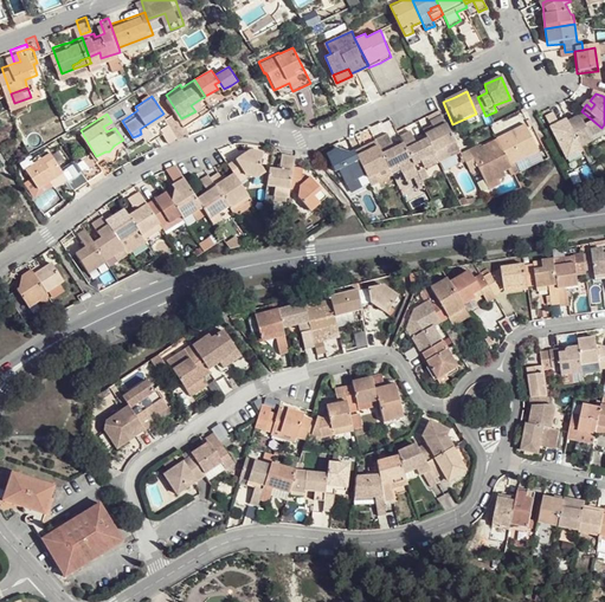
[(580,151),(565,120),(557,123),(553,115),(548,117),(544,120),(561,159),(571,155),(572,159),(581,155),(580,151)]
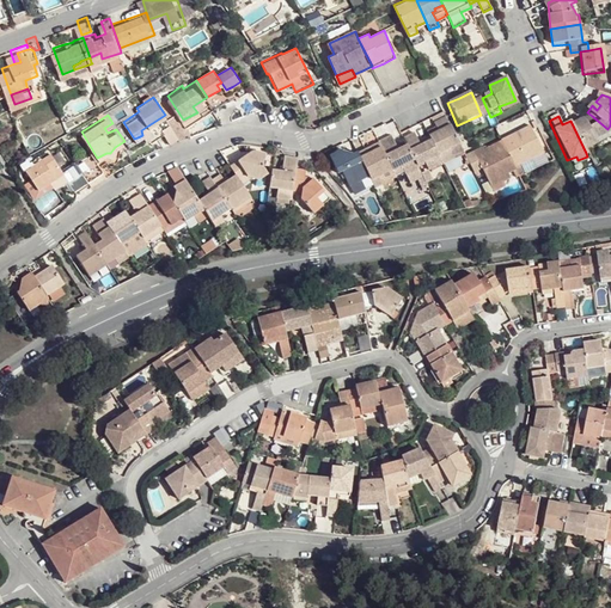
[(574,120),(570,121),(586,153),(598,148),(596,142),(610,135),(610,133),(608,129),(592,116),(580,121),(579,117),(574,120)]
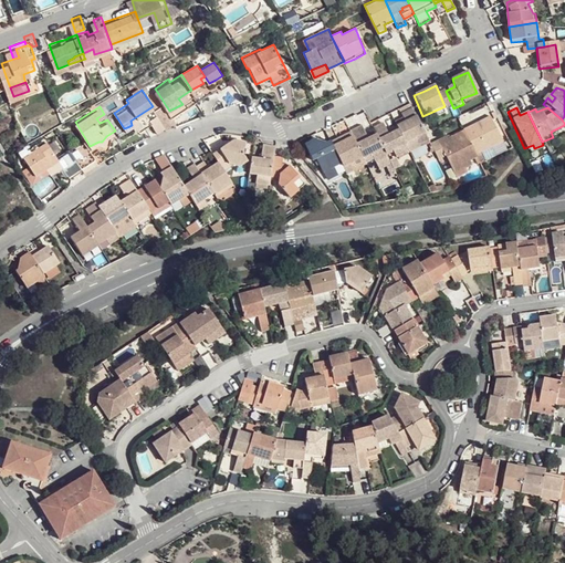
[(417,139),(424,136),(411,110),(407,112),(401,114),(404,118),(406,123),(396,127),(398,132),(405,145),(417,139)]
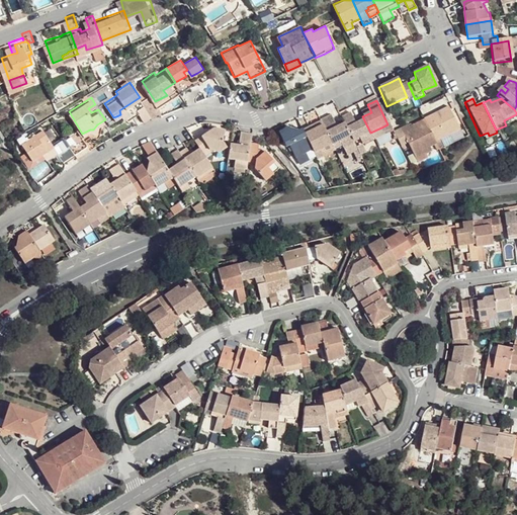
[(119,110),(120,114),(121,116),(128,111),(125,106),(119,110)]
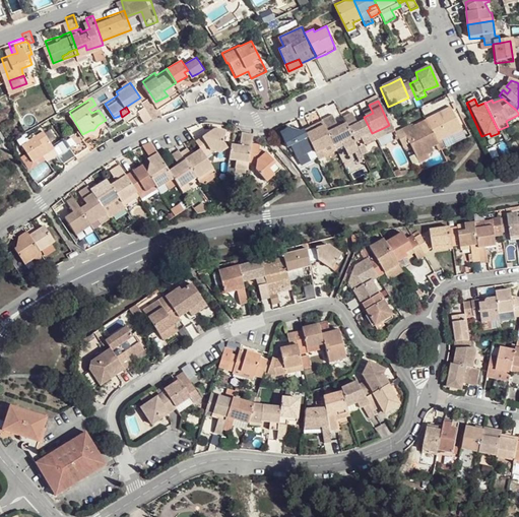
[(450,109),(425,121),(426,122),(436,144),(454,136),(452,133),(460,129),(455,119),(450,109)]
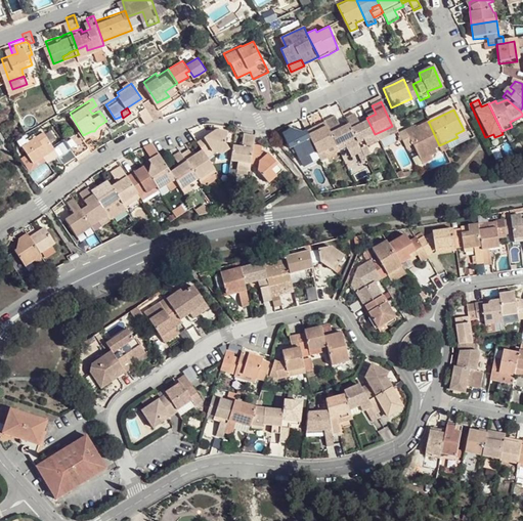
[(344,119),(347,123),(356,143),(364,139),(366,145),(377,140),(376,138),(375,134),(368,122),(359,126),(357,121),(354,114),(349,116),(344,119)]
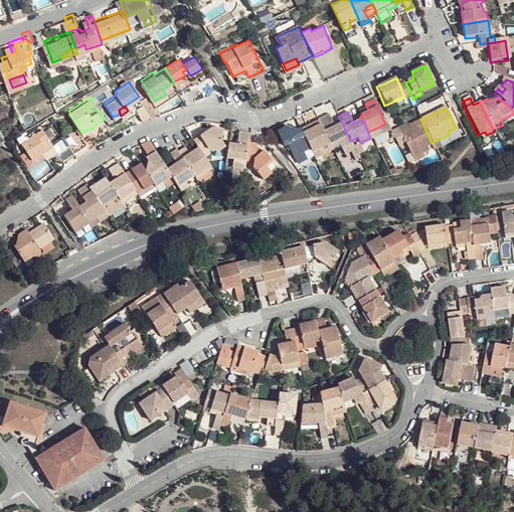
[(322,116),(316,118),(327,141),(330,147),(338,143),(338,145),(350,141),(341,121),(333,125),(327,113),(322,116)]
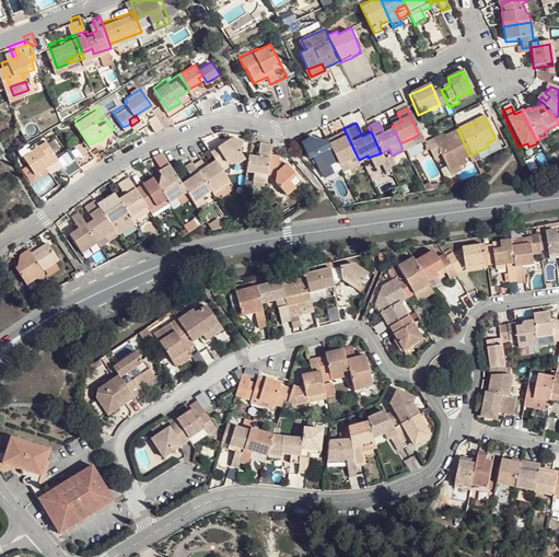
[(547,136),(558,130),(558,124),(545,130),(547,136)]
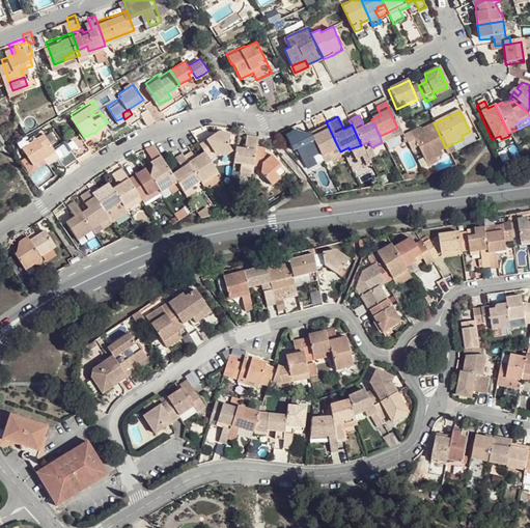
[(364,128),(373,123),(371,119),(362,122),(364,128)]
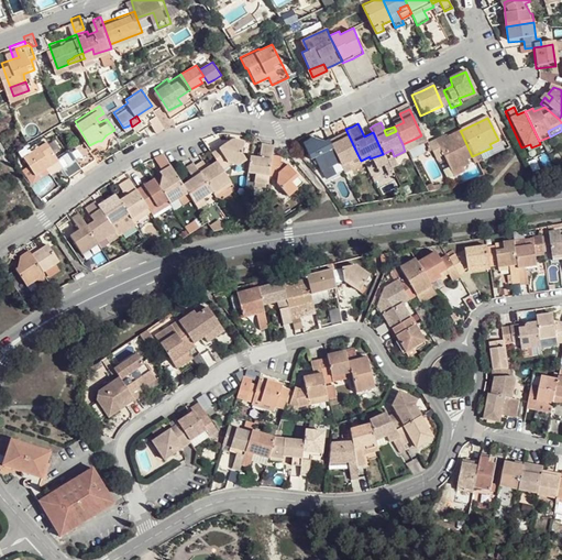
[(335,134),(326,139),(338,163),(340,167),(348,163),(345,160),(357,154),(345,129),(335,134)]
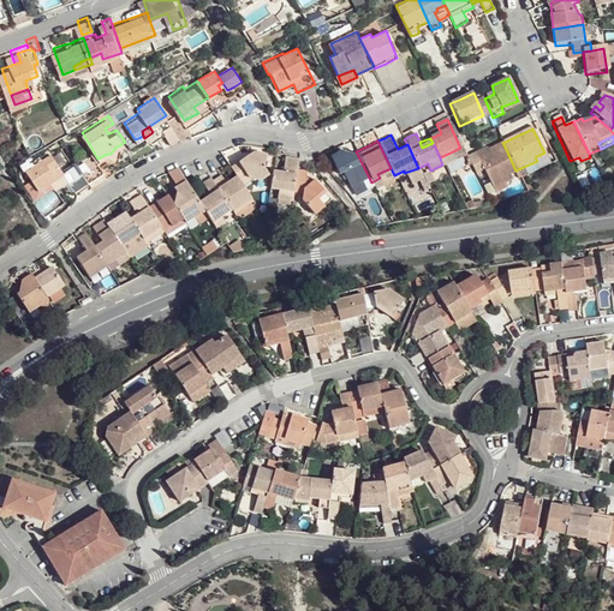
[(517,173),(516,171),(504,144),(484,153),(482,147),(477,149),(472,151),(489,186),(499,181),(501,185),(508,181),(507,177),(517,173)]
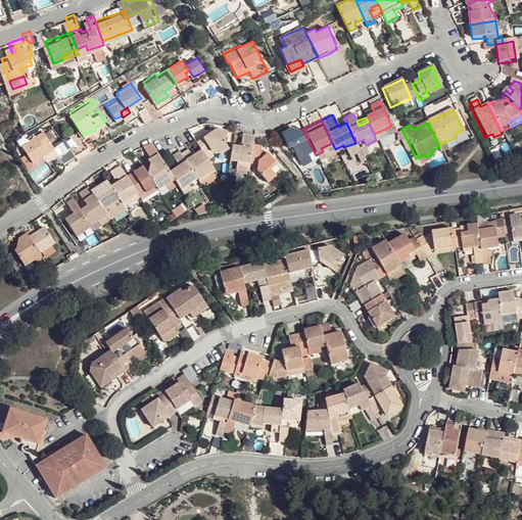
[(41,126),(19,139),(29,155),(40,149),(51,142),(41,126)]
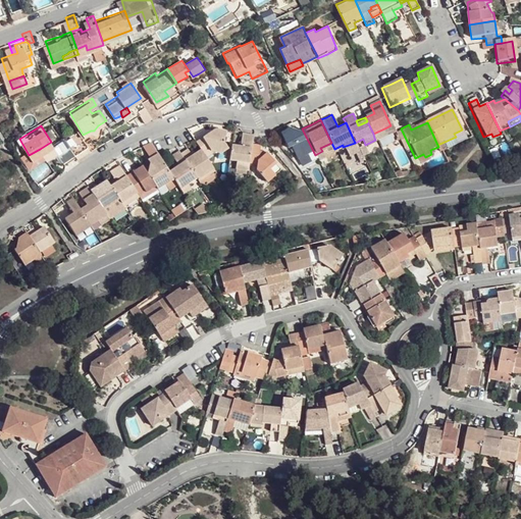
[(215,126),(195,138),(202,149),(211,144),(210,149),(219,152),(225,147),(222,138),(225,128),(220,127),(215,126)]
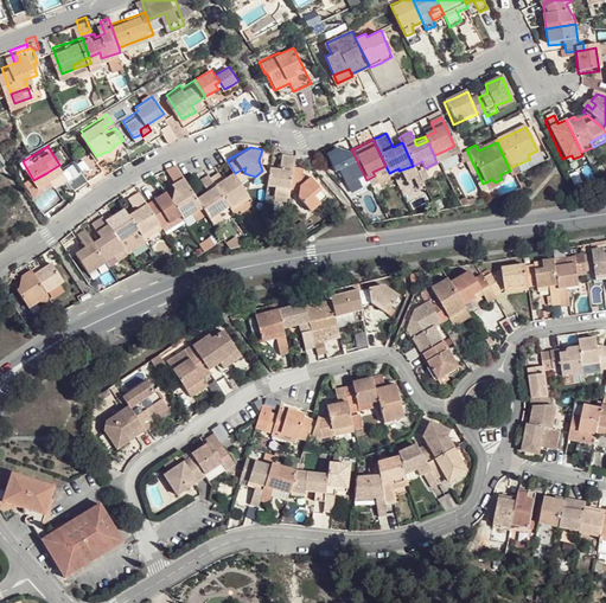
[(364,175),(351,149),(340,154),(337,147),(331,149),(325,153),(332,170),(336,168),(344,185),(355,179),(364,175)]
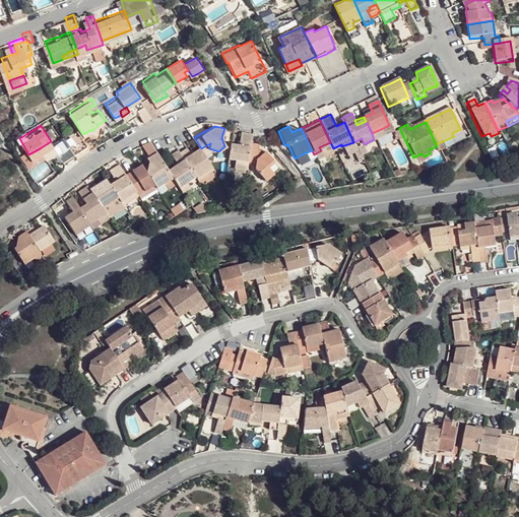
[(383,128),(372,133),(373,137),(384,132),(383,128)]
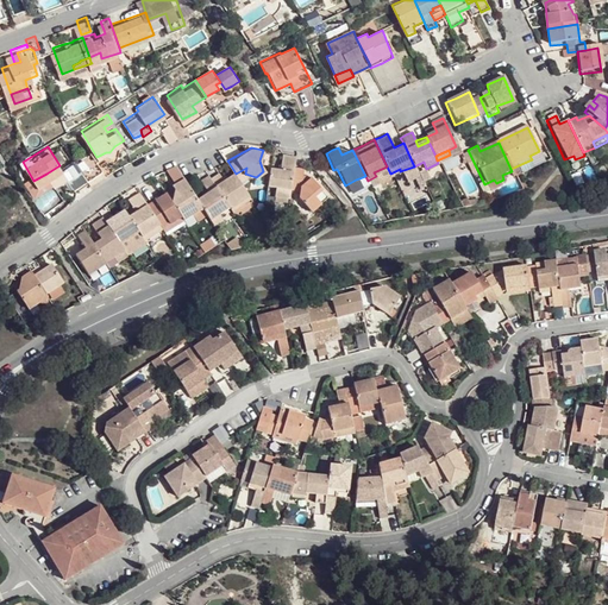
[(294,165),(295,153),(289,152),(283,152),(281,162),(287,163),(286,169),(269,166),(267,184),(275,195),(289,197),(290,188),(294,165)]
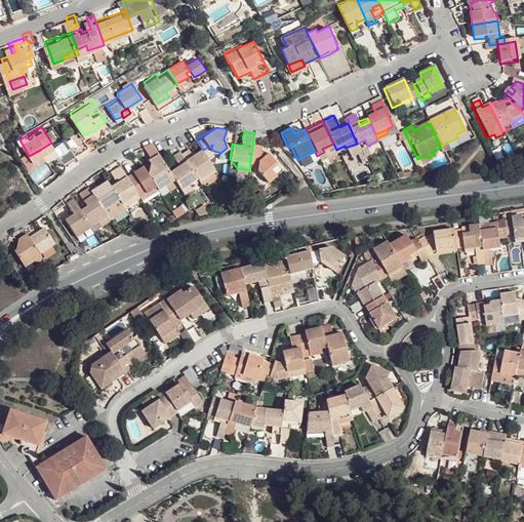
[(365,139),(357,144),(360,151),(363,156),(370,153),(367,146),(365,139)]
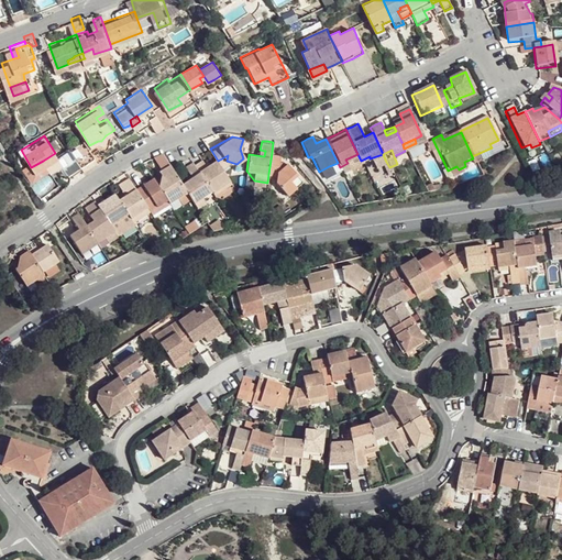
[(272,153),(268,174),(276,175),(275,182),(286,196),(302,180),(288,163),(279,162),(281,155),(276,154),(272,153)]
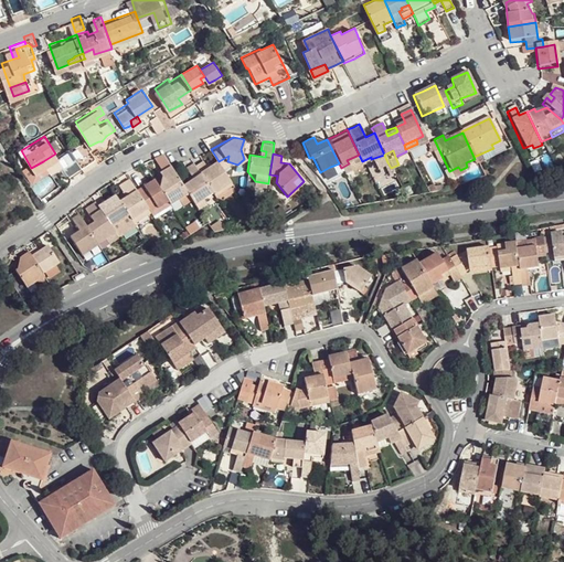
[(384,155),(371,159),(374,168),(387,162),(384,155)]
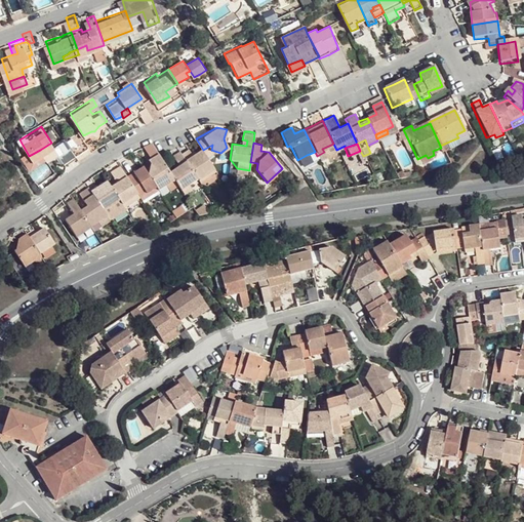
[(186,150),(182,152),(197,176),(198,178),(214,169),(203,150),(194,155),(190,147),(186,150)]
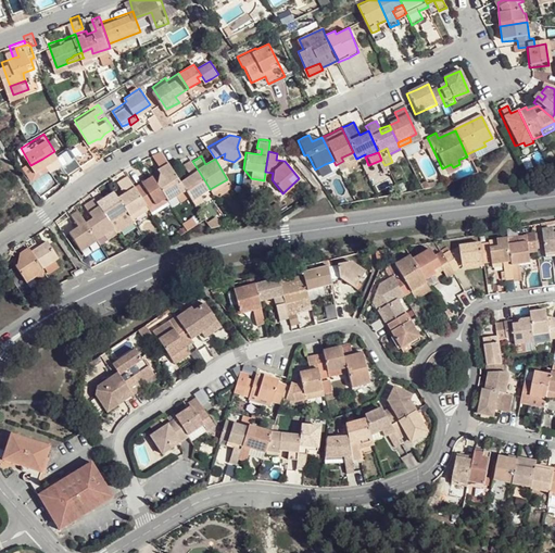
[(190,173),(178,179),(183,187),(190,198),(201,191),(209,187),(192,161),(191,158),(187,160),(184,163),(190,173)]
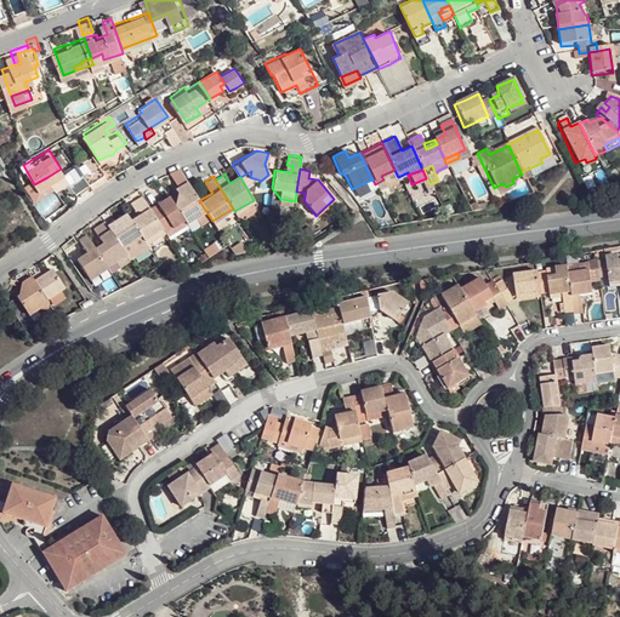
[(182,196),(174,201),(182,215),(186,220),(204,209),(199,200),(187,180),(181,183),(176,186),(182,196)]
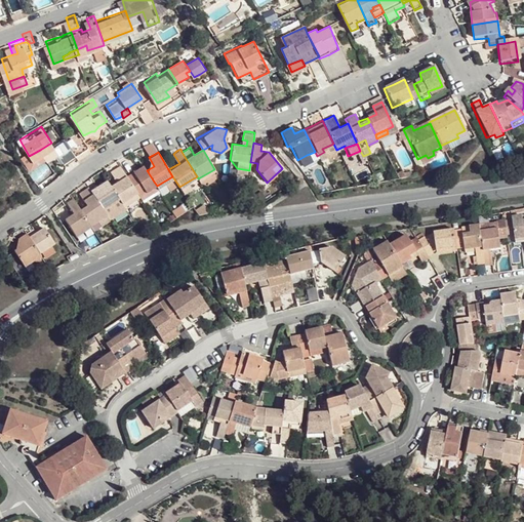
[(307,155),(297,160),(299,166),(310,161),(307,155)]
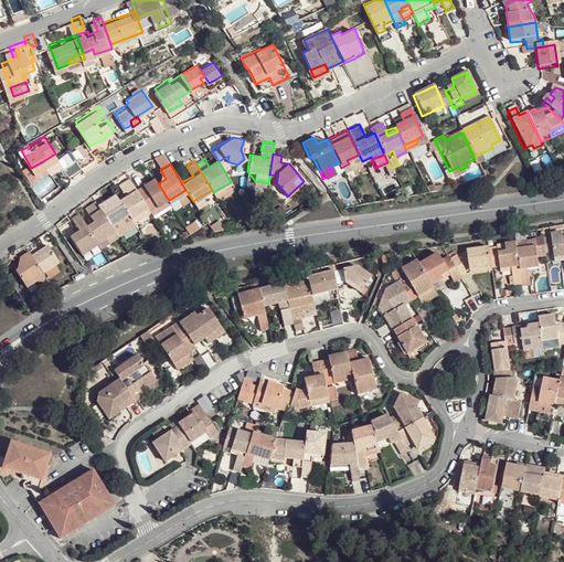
[(450,176),(460,170),(458,167),(449,171),(450,176)]
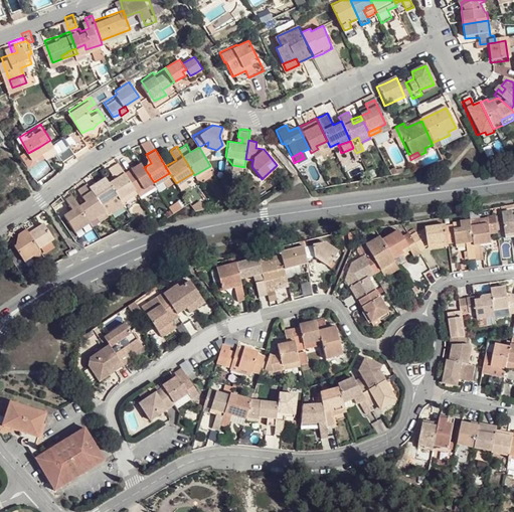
[(108,179),(116,193),(119,196),(134,187),(124,170),(117,159),(113,162),(109,165),(114,174),(108,179)]
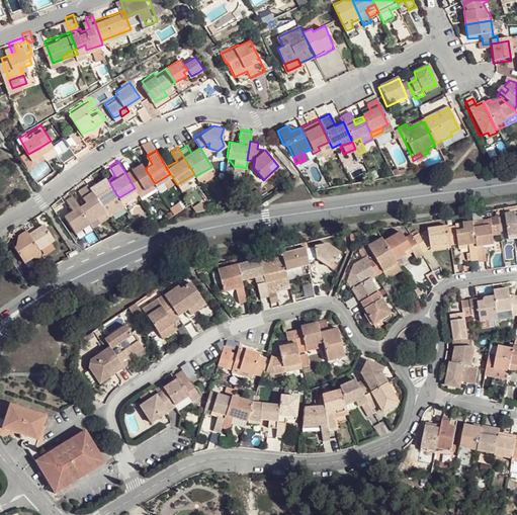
[(133,166),(124,171),(135,188),(136,190),(144,184),(152,179),(145,168),(141,161),(133,166)]
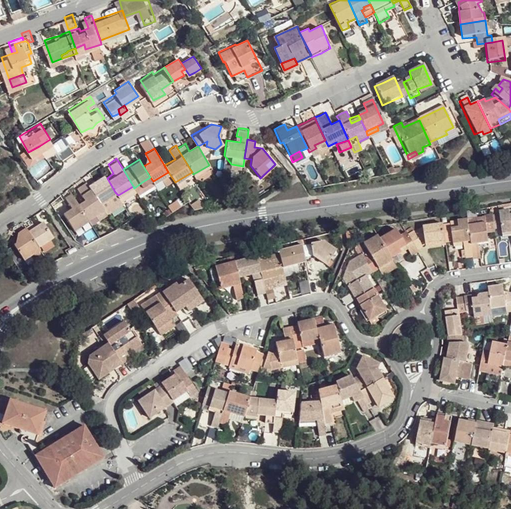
[(211,169),(209,165),(193,174),(195,179),(211,169)]
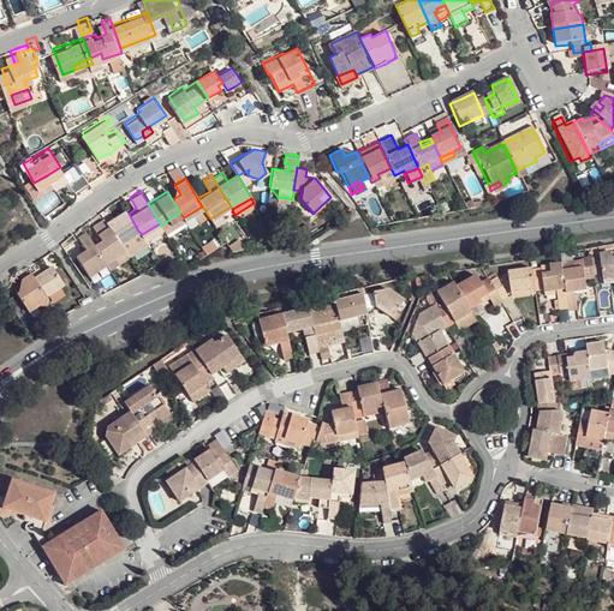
[(111,226),(121,243),(138,231),(129,214),(124,208),(120,210),(115,213),(120,220),(111,226)]
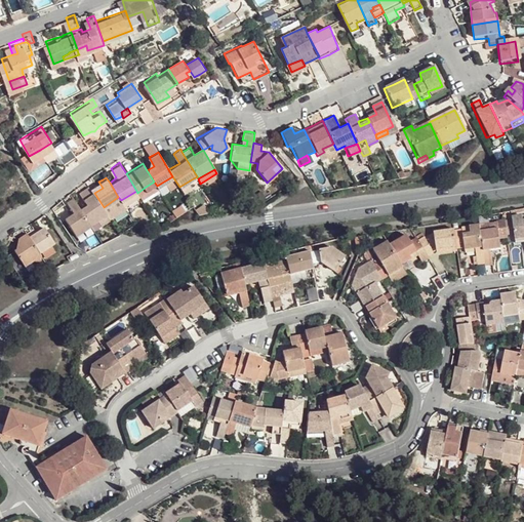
[(193,187),(190,181),(179,187),(183,193),(193,187)]
